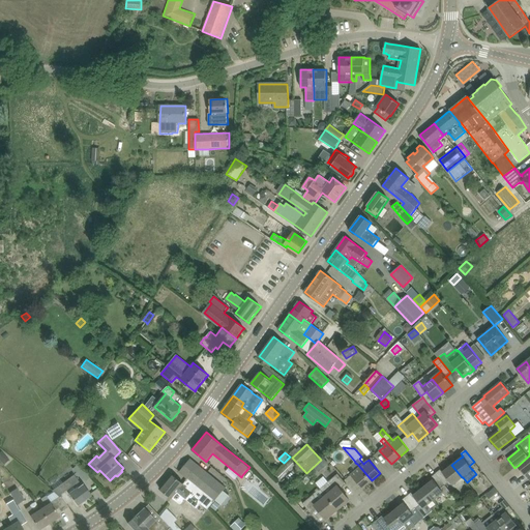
[(529,455),(518,466),(524,474),(525,474),(529,469),(529,455)]
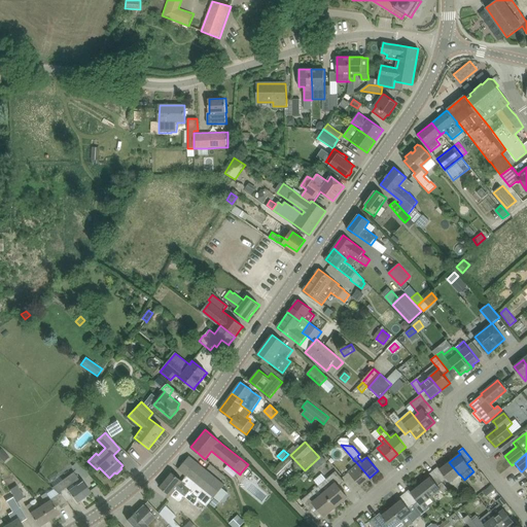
[(194,482),(207,493),(213,498),(223,486),(189,456),(185,461),(184,460),(181,463),(182,464),(179,468),(190,480),(194,482)]
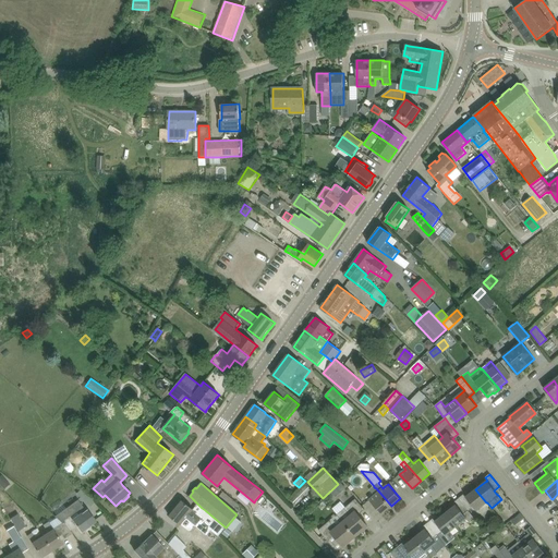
[(341,483),(337,487),(341,493),(347,488),(341,483)]
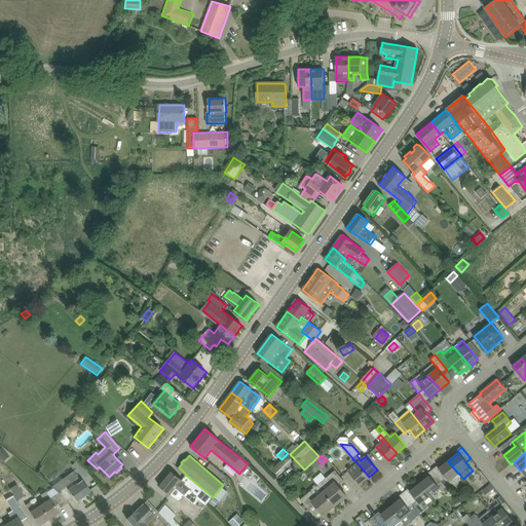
[(274,472),(277,475),(293,460),(289,457),(274,472)]
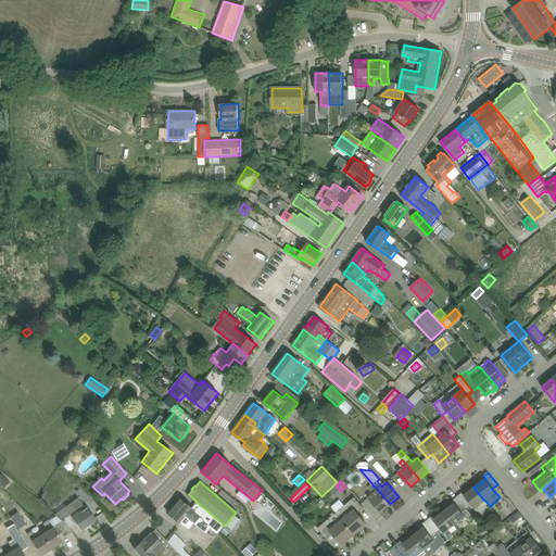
[(374,493),(368,497),(380,513),(389,505),(390,504),(375,487),(373,485),(373,484),(368,488),(369,489),(374,493)]
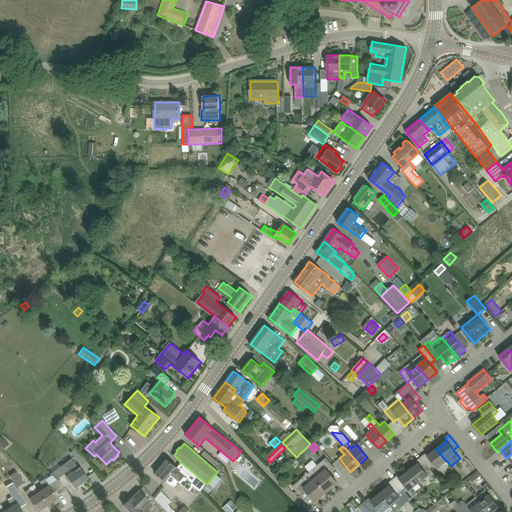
[(426,453),(421,457),(430,468),(434,465),(437,468),(446,461),(436,449),(428,456),(426,453)]
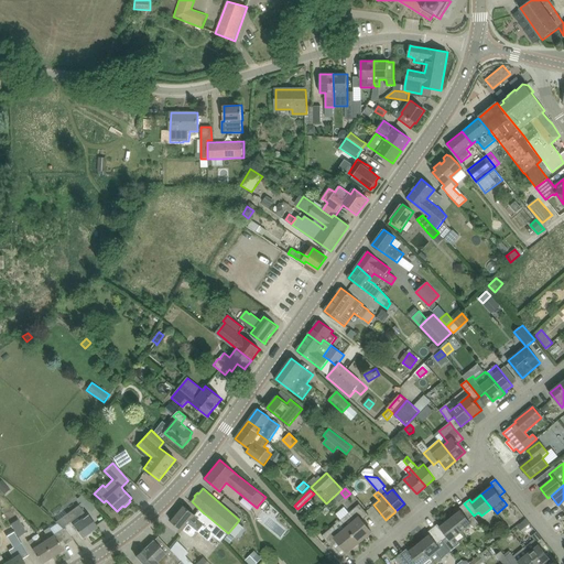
[(93,505),(85,498),(82,502),(88,509),(93,505)]
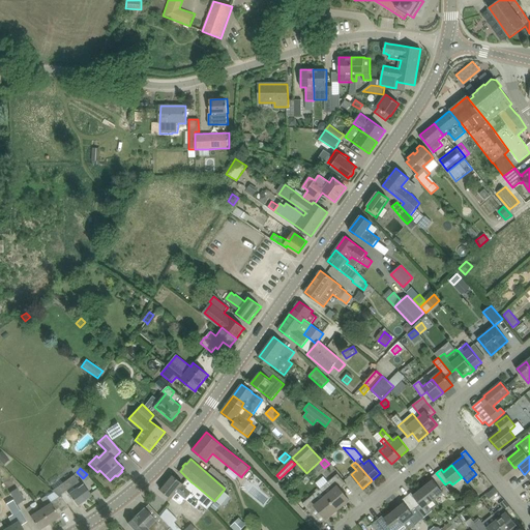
[(430,482),(423,488),(434,500),(443,493),(446,497),(451,493),(445,484),(436,473),(432,477),(433,479),(430,482)]
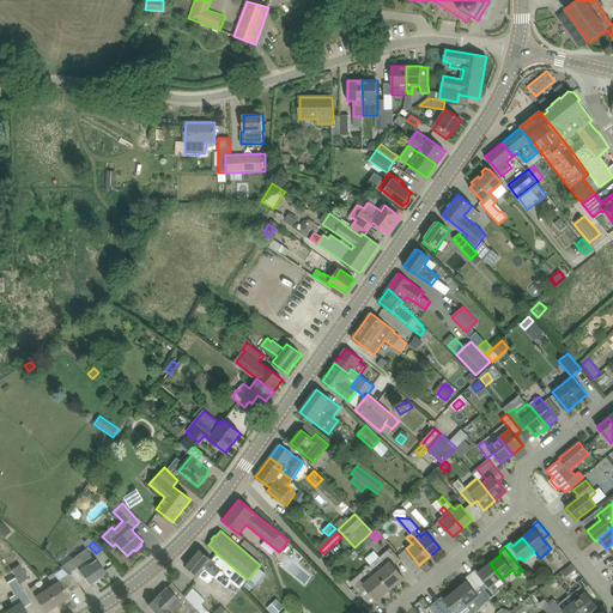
[(219,566),(199,548),(198,550),(186,564),(184,565),(194,572),(196,575),(198,575),(200,577),(206,571),(212,577),(213,576),(225,586),(228,588),(232,583),(241,589),(243,587),(248,580),(225,560),(219,566)]
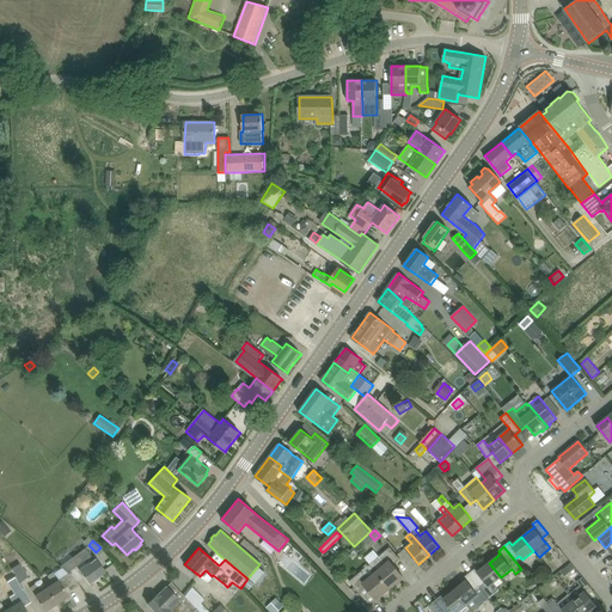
[(379,556),(371,564),(378,573),(391,587),(392,586),(393,586),(396,583),(397,582),(403,576),(395,565),(393,565),(401,560),(390,548),(379,556)]
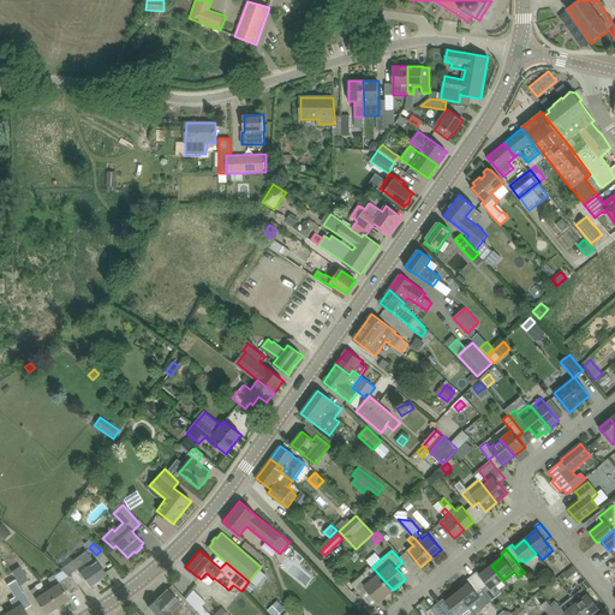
[(64,567),(78,585),(85,580),(90,586),(106,574),(97,562),(95,563),(91,557),(90,557),(85,551),(64,567)]
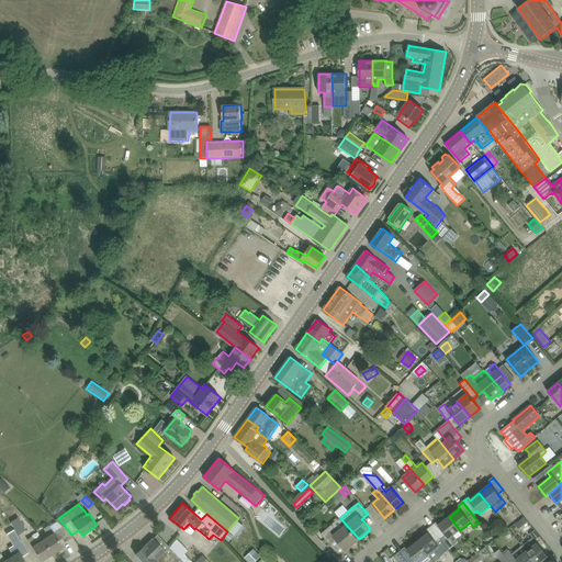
[(341,517),(348,509),(343,504),(336,512),(341,517)]
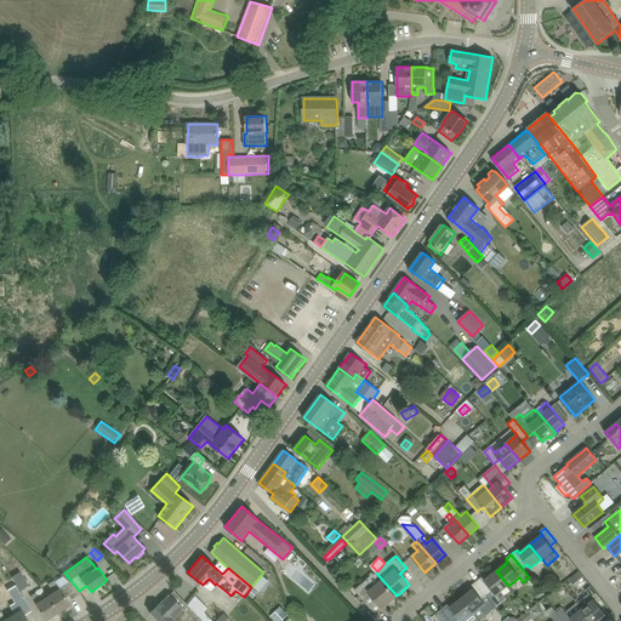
[(11,577),(20,591),(29,586),(20,571),(11,577)]
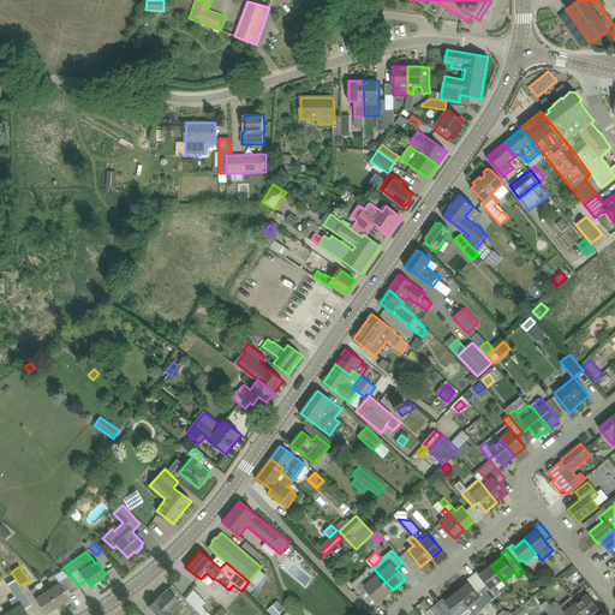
[(333,572),(339,578),(345,573),(339,566),(333,572)]
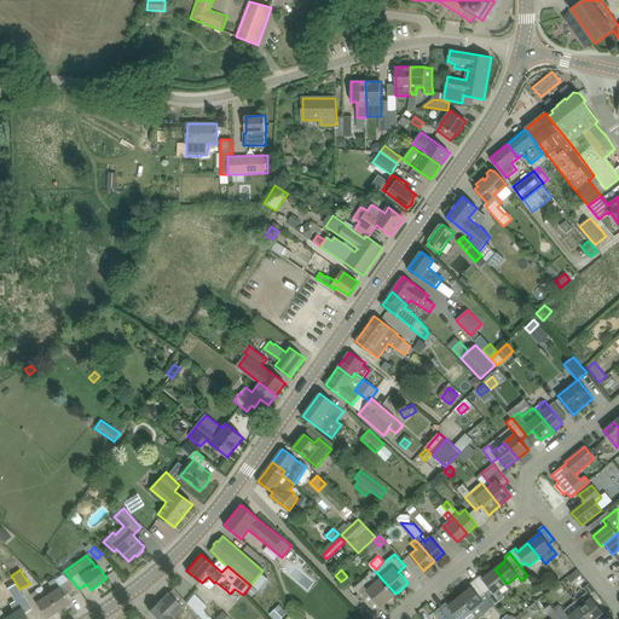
[(481,576),(475,579),(486,594),(491,589),(495,594),(507,584),(495,570),(486,576),(482,578),(481,576)]
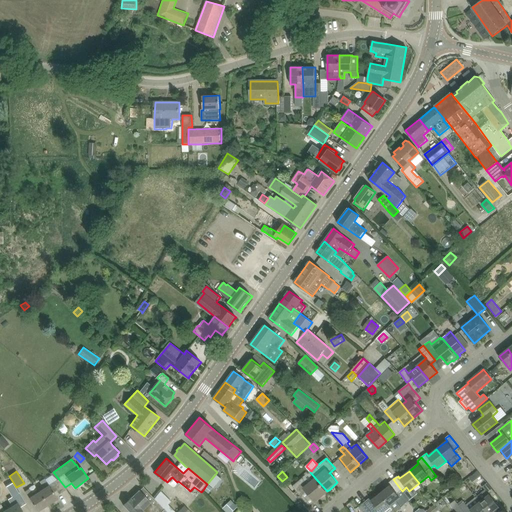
[(37,492),(46,506),(58,499),(54,493),(57,491),(59,494),(67,489),(65,487),(53,472),(51,474),(57,480),(49,485),(45,479),(40,482),(44,488),(37,492)]
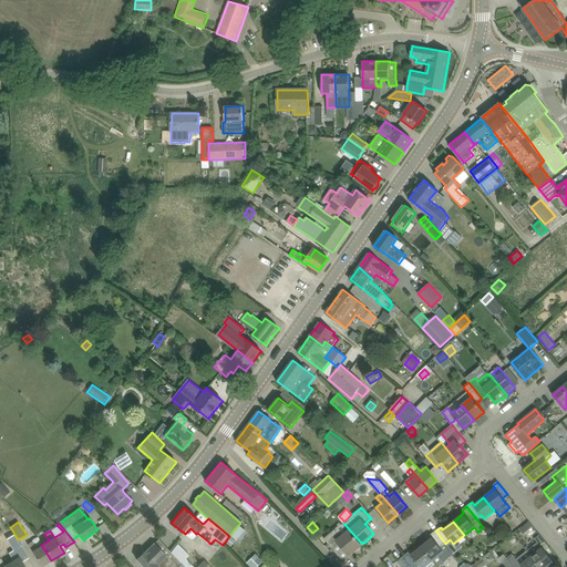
[(336,529),(325,538),(333,549),(340,544),(349,555),(356,549),(357,549),(359,547),(360,546),(362,544),(350,531),(343,523),(336,529)]
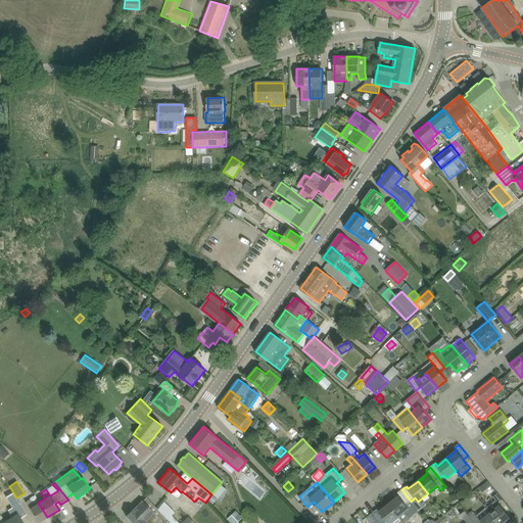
[(395,498),(388,505),(398,517),(399,516),(403,521),(405,522),(410,518),(418,511),(419,511),(411,502),(401,489),(396,493),(398,495),(395,498)]
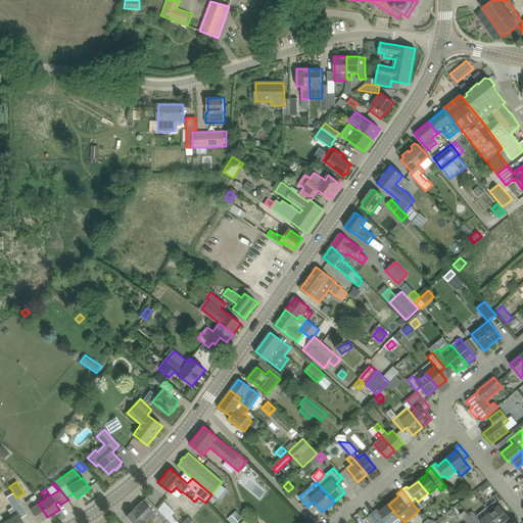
[(495,501),(486,508),(490,513),(497,522),(504,522),(511,518),(503,508),(508,505),(498,493),(497,493),(493,496),(496,501),(495,501)]
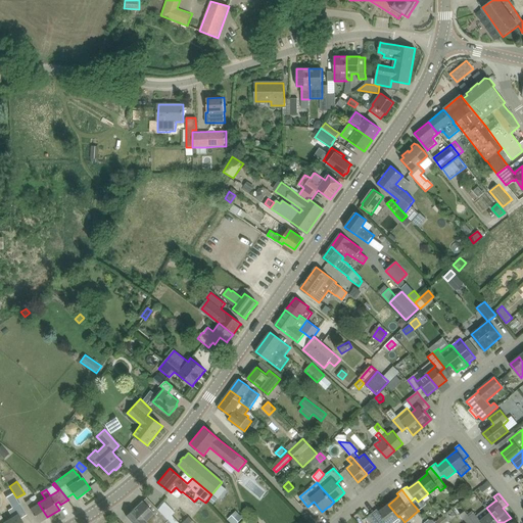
[(212,494),(208,500),(214,504),(218,498),(212,494)]
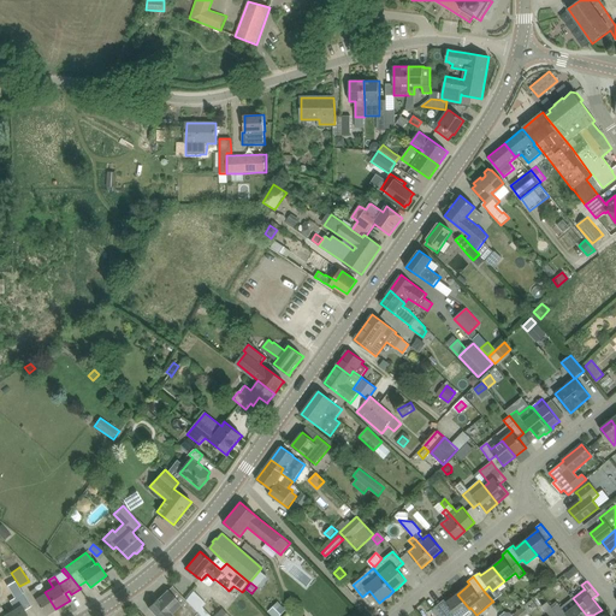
[(201,615),(189,604),(172,586),(167,591),(166,591),(166,592),(158,600),(148,608),(155,615),(201,615)]
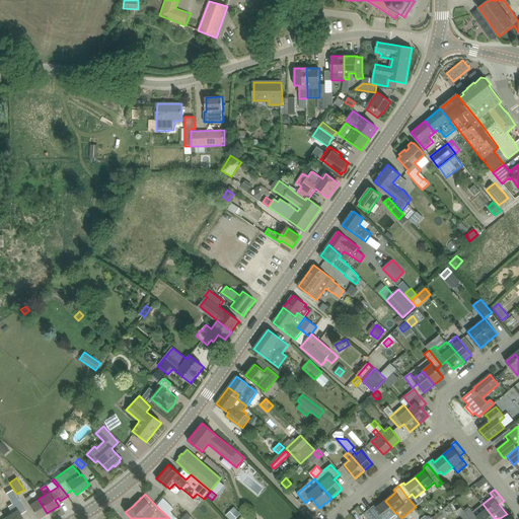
[(24,499),(39,518),(47,513),(38,499),(33,502),(29,496),(24,499)]
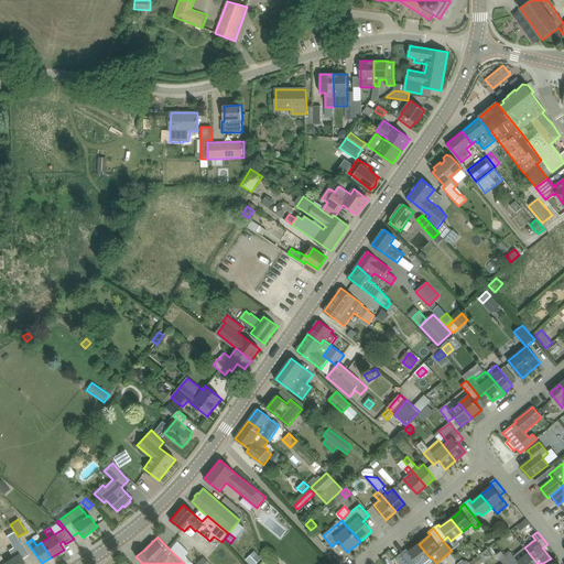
[(4,553),(1,555),(6,563),(24,563),(22,560),(29,555),(21,543),(9,551),(13,557),(9,560),(4,553)]
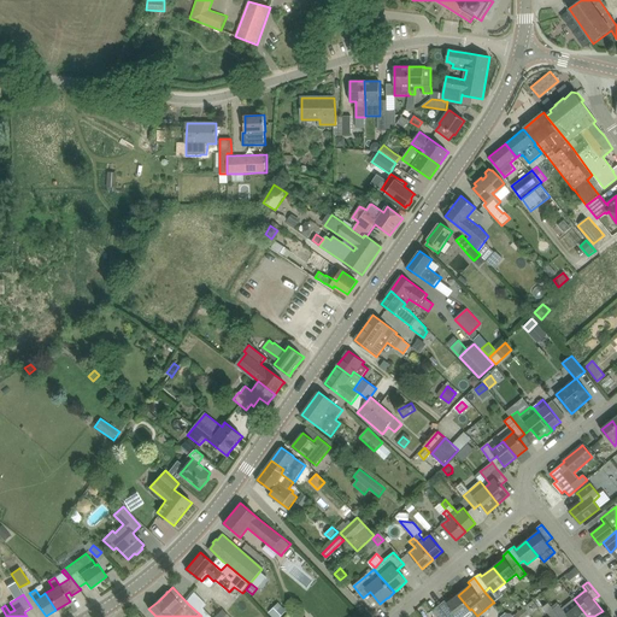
[(440,605),(435,609),(442,616),(472,616),(476,615),(471,609),(470,610),(458,595),(447,603),(445,600),(440,605)]
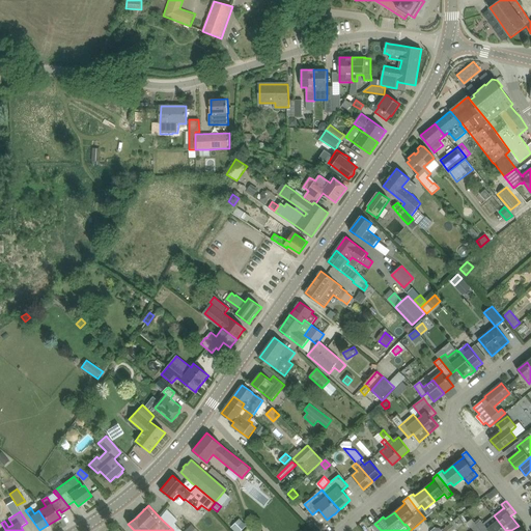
[(481,521),(477,524),(482,530),(505,530),(498,521),(494,515),(483,524),(481,521)]
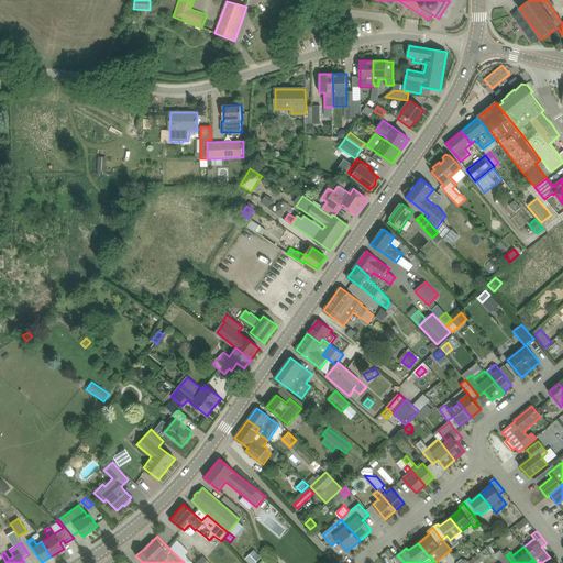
[(246,559),(250,562),(255,562),(262,558),(254,550),(246,559)]
